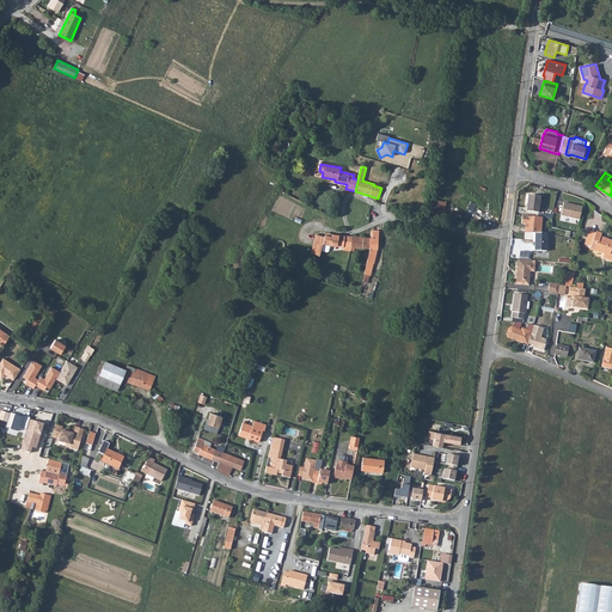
[(526,210),(538,212),(540,196),(528,195),(526,210)]
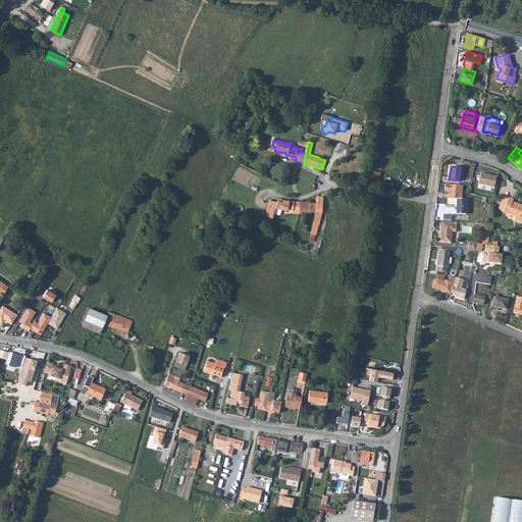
[(380,181),(381,171),(368,169),(367,179),(380,181)]
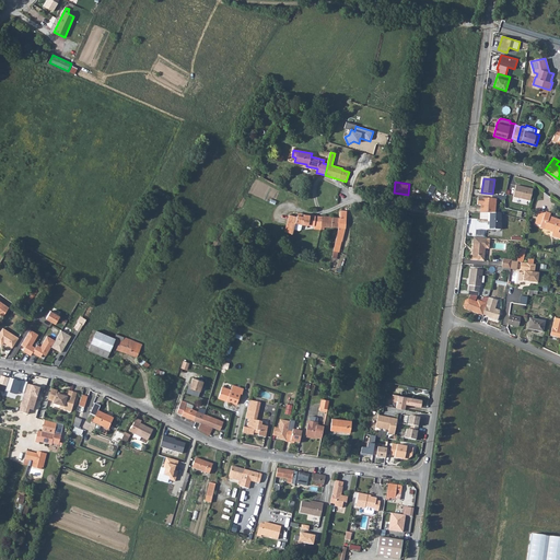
[(531,201),(533,189),(516,186),(513,197),(531,201)]
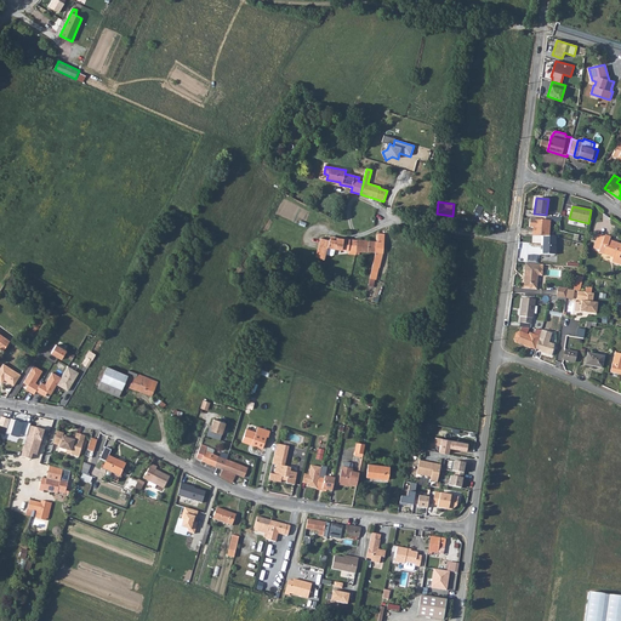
[(546,220),(530,218),(529,227),(535,227),(534,237),(543,237),(550,237),(551,221),(550,221),(546,220)]
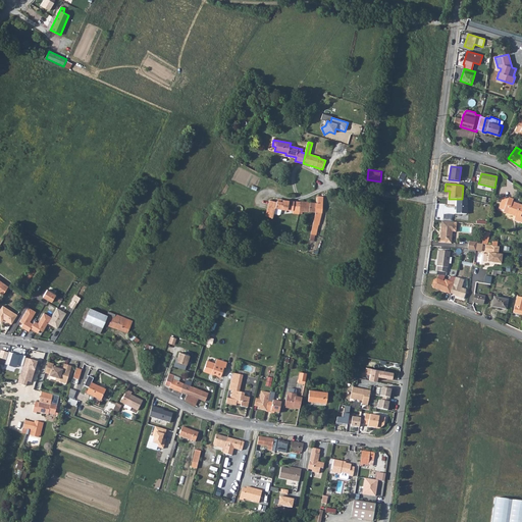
[(318,224),(319,225),(322,213),(323,197),(320,197),(318,197),(318,203),(316,203),(316,212),(315,213),(313,223),(311,230),(311,233),(316,236),(318,224)]
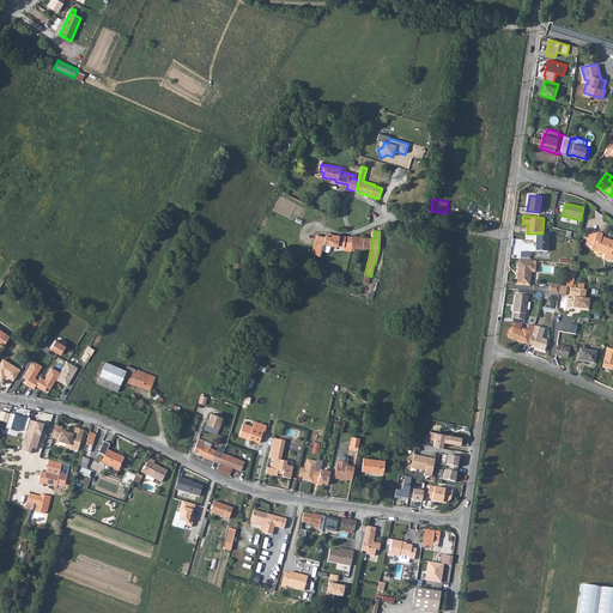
[(590,231),(586,244),(592,247),(592,248),(596,249),(596,250),(605,253),(604,258),(612,261),(612,254),(611,254),(612,248),(612,241),(601,237),(602,235),(598,232),(596,234),(590,231)]
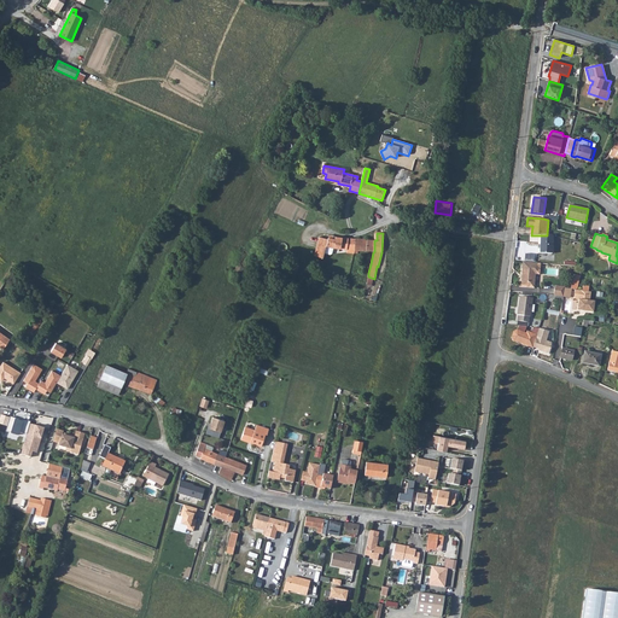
[(547,235),(541,235),(540,254),(552,254),(553,235),(547,235)]
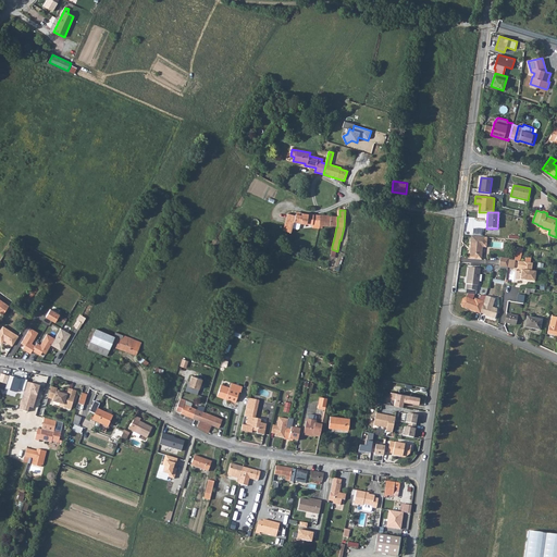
[(301,223),(312,224),(312,227),(319,229),(320,226),(320,215),(309,214),(302,213),(301,215),(296,214),(296,217),(287,214),(285,233),(293,234),(294,229),(299,230),(300,229),(301,223)]
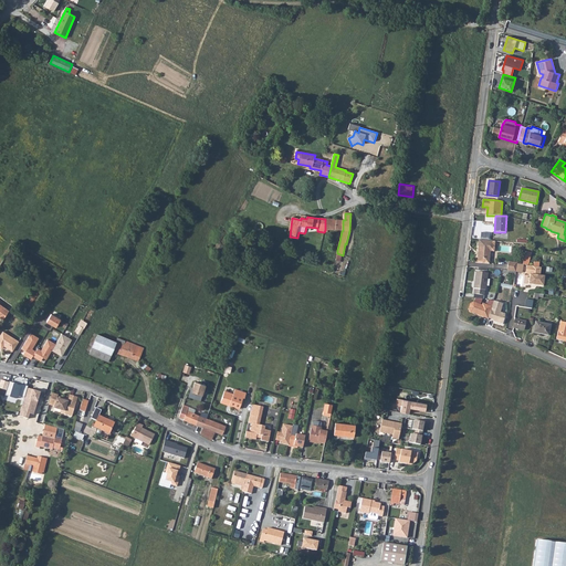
[(324,232),(327,231),(327,229),(343,230),(343,220),(336,220),(325,219),(325,230),(324,232)]
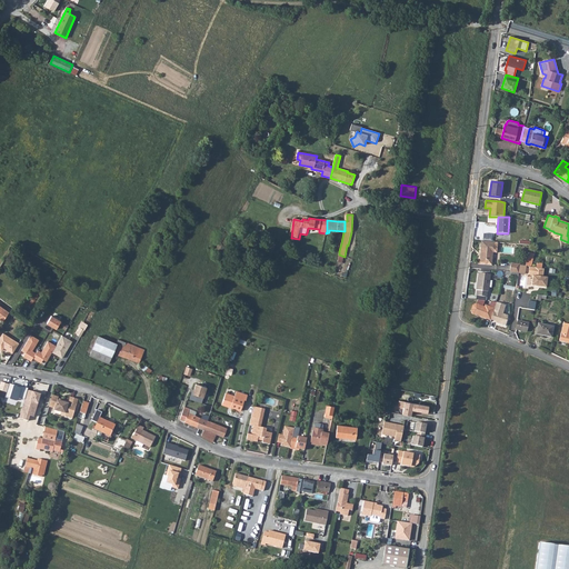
[(498,242),(481,241),(479,263),(491,265),(492,252),(497,252),(498,242)]
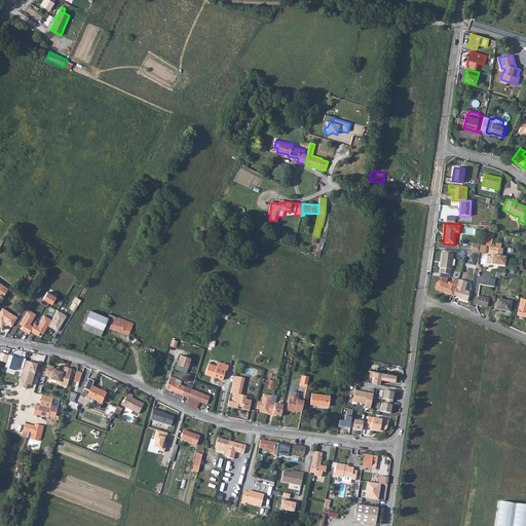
[(473,243),(472,252),(479,252),(480,246),(480,245),(473,243)]
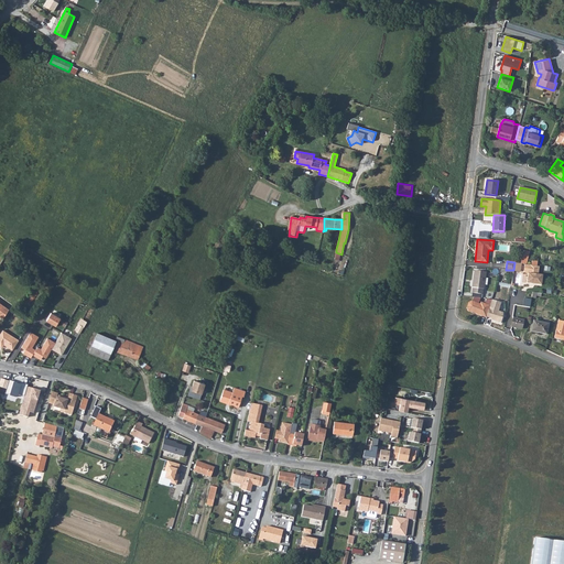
[(527,264),(524,264),(523,272),(528,273),(527,283),(541,284),(542,275),(538,274),(539,266),(527,264)]
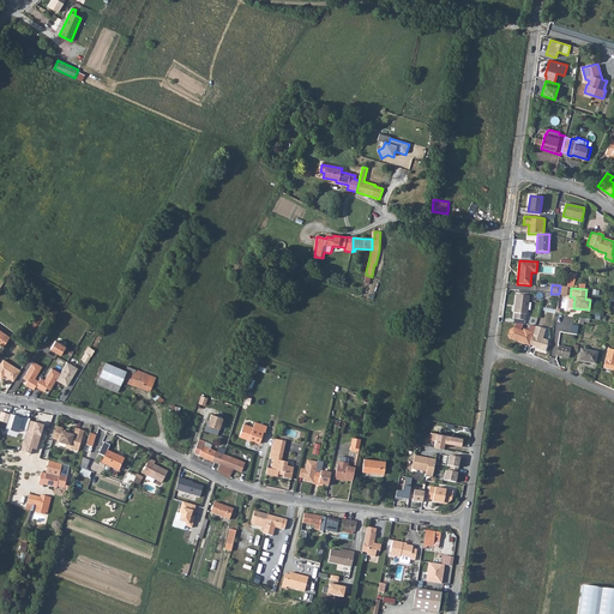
[(515,319),(525,320),(525,314),(527,314),(528,309),(528,302),(529,296),(517,295),(515,313),(515,319)]
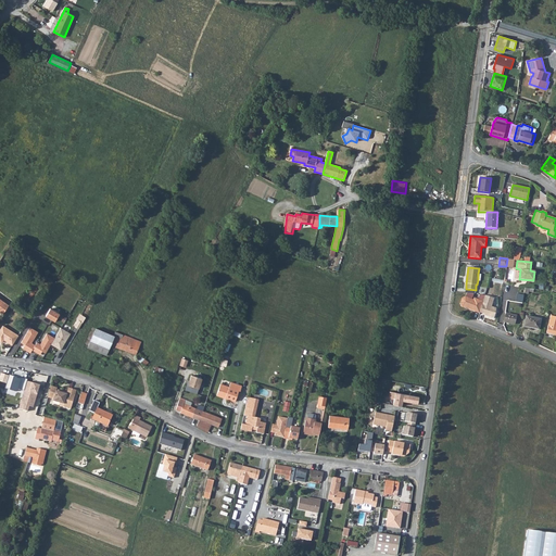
[(484,295),(482,302),(479,314),(493,318),(496,308),(491,306),(493,299),(484,295)]
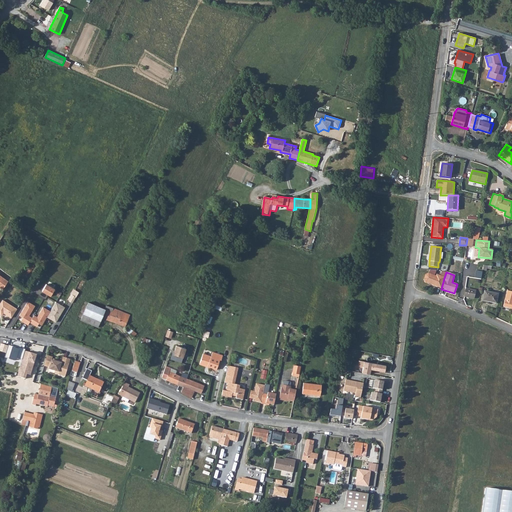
[(424,282),(441,289),(444,278),(436,274),(436,276),(428,273),(425,274),(423,279),(424,282)]
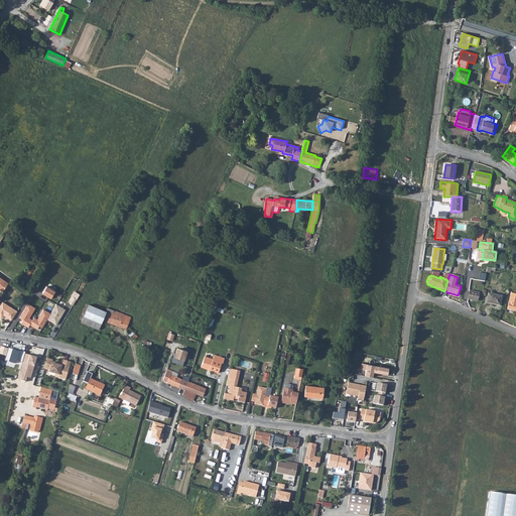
[(46,286),(42,293),(50,298),(55,291),(46,286)]
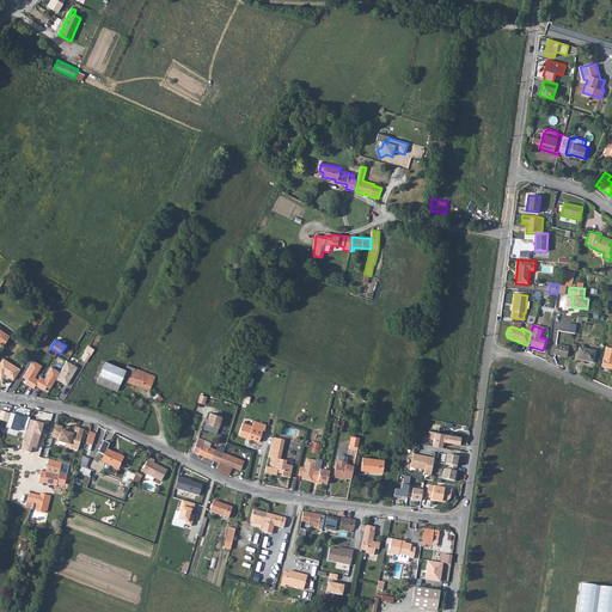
[(555,355),(565,357),(568,348),(557,346),(555,355)]
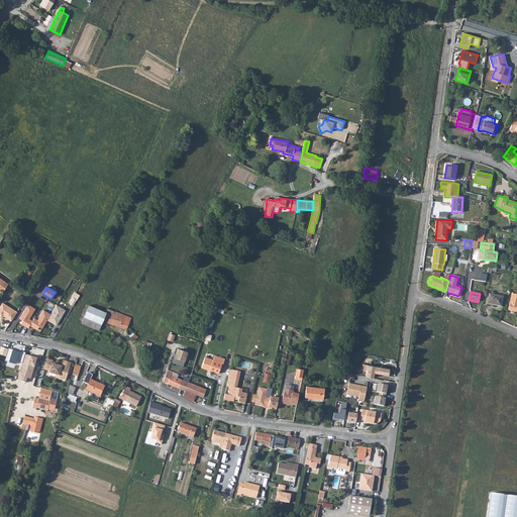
[(516,294),(512,293),(508,309),(516,311),(516,294)]
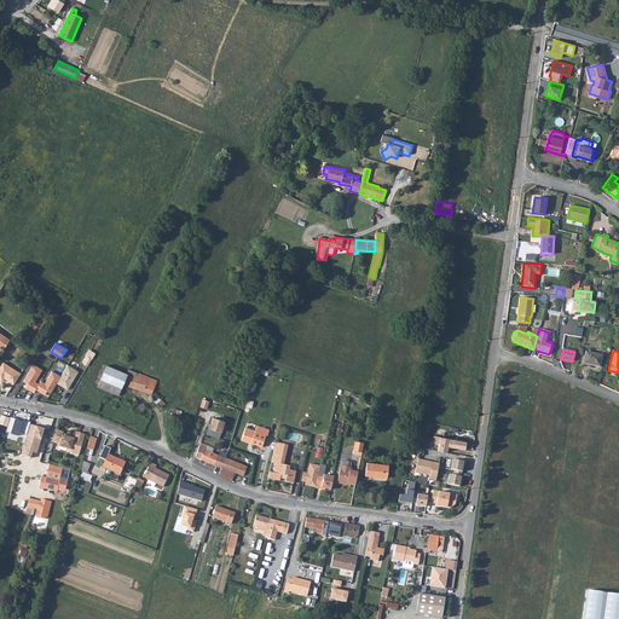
[(583,364),(599,366),(601,356),(585,352),(583,364)]
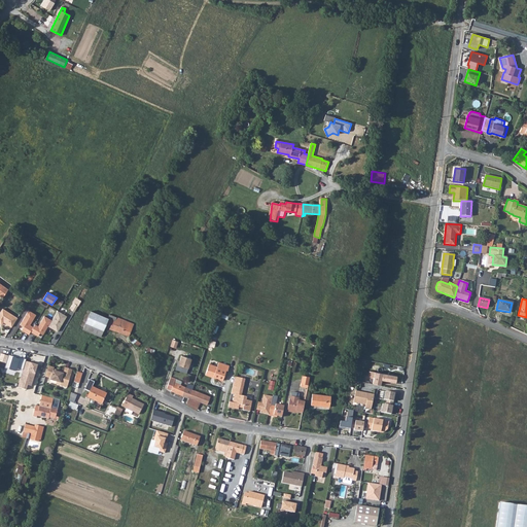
[(11,327),(18,318),(3,309),(0,312),(0,324),(2,324),(3,322),(11,327)]
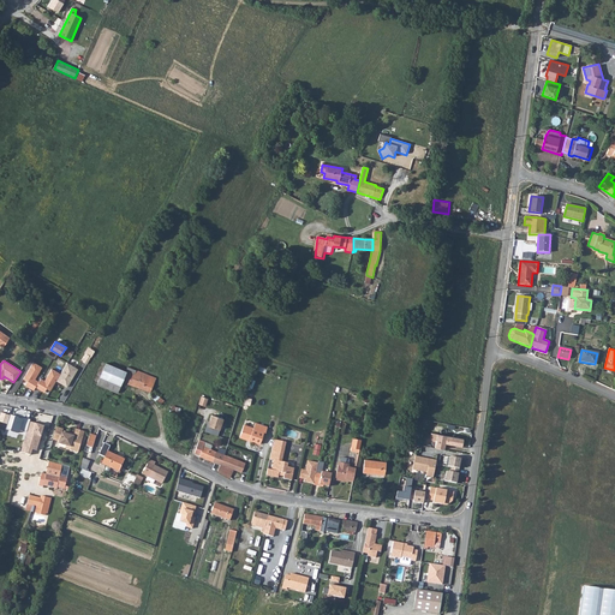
[(33,362),(23,378),(27,381),(24,386),(33,390),(35,387),(39,382),(35,380),(42,368),(33,362)]
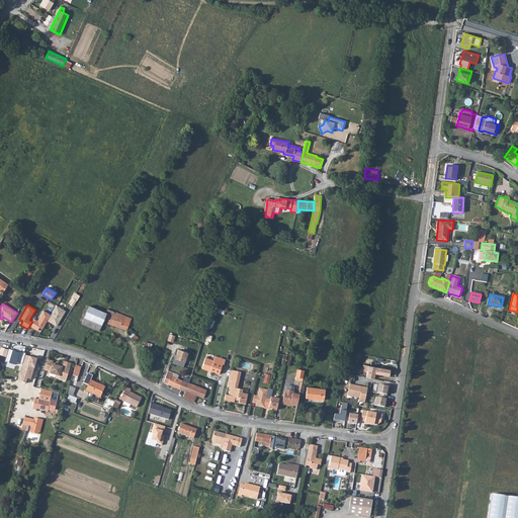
[(57,306),(51,315),(48,321),(56,327),(66,311),(57,306)]
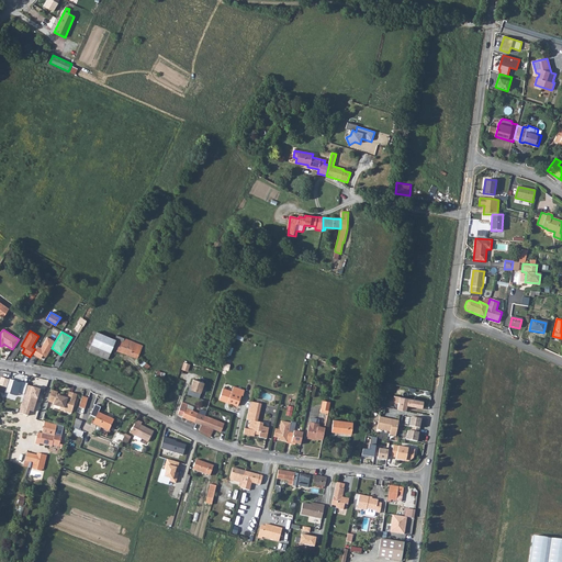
[(98,356),(107,336),(97,332),(88,351),(98,356)]
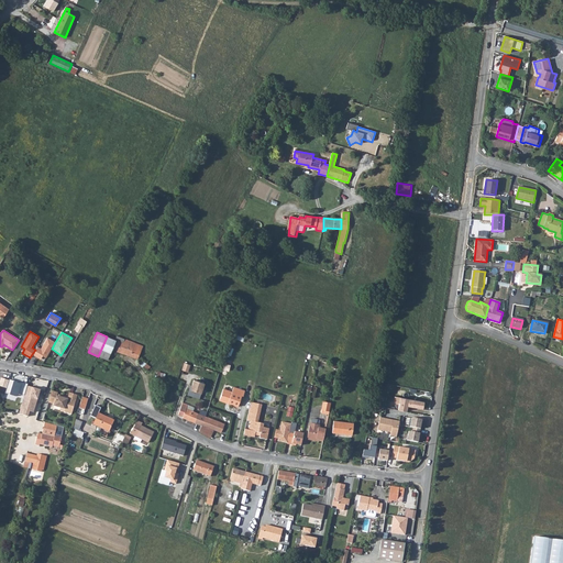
[(98,356),(108,360),(112,350),(122,354),(138,360),(143,346),(117,337),(116,340),(108,338),(107,337),(98,356)]
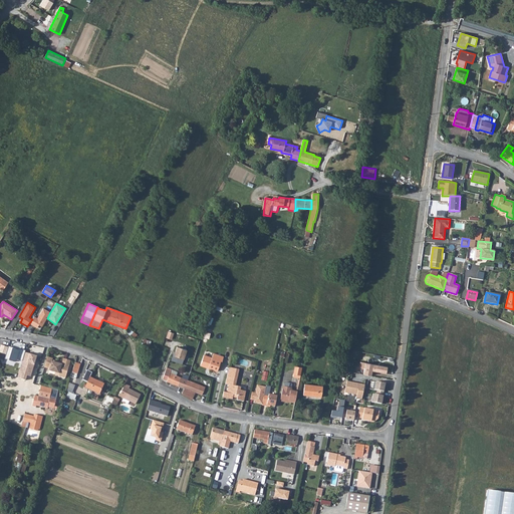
[(32,319),(29,323),(36,328),(38,324),(42,326),(47,318),(50,312),(43,308),(37,318),(34,316),(32,319)]
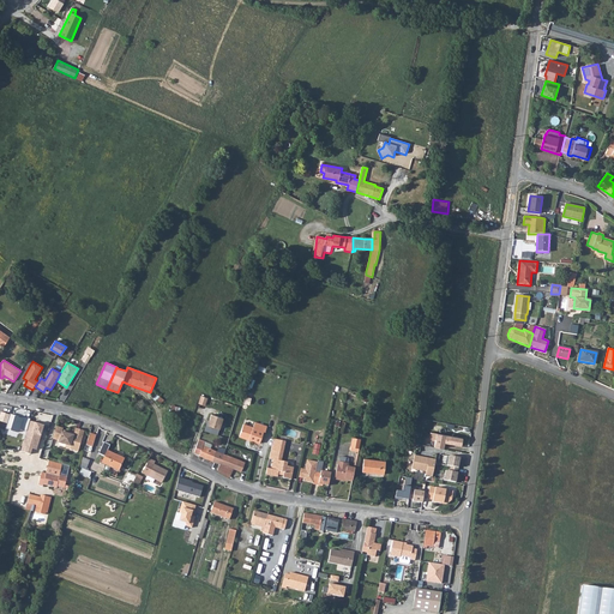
[(168,417),(178,420),(180,408),(172,405),(169,413),(168,417)]
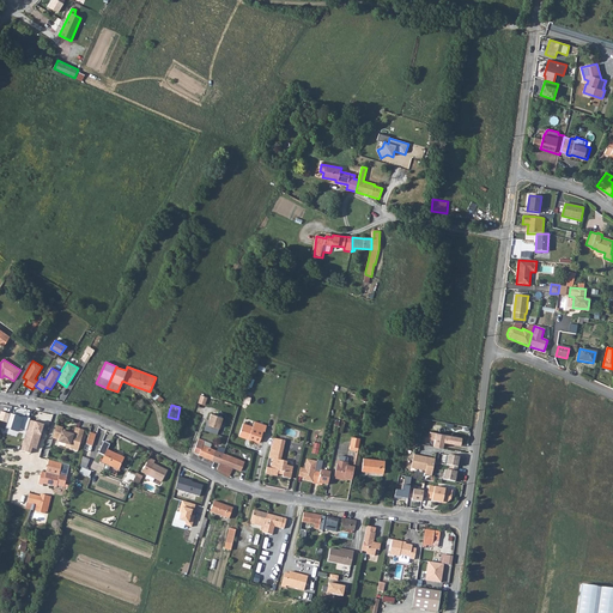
[(7,423),(5,429),(18,432),(19,429),(26,431),(30,418),(22,417),(22,419),(8,416),(7,423)]
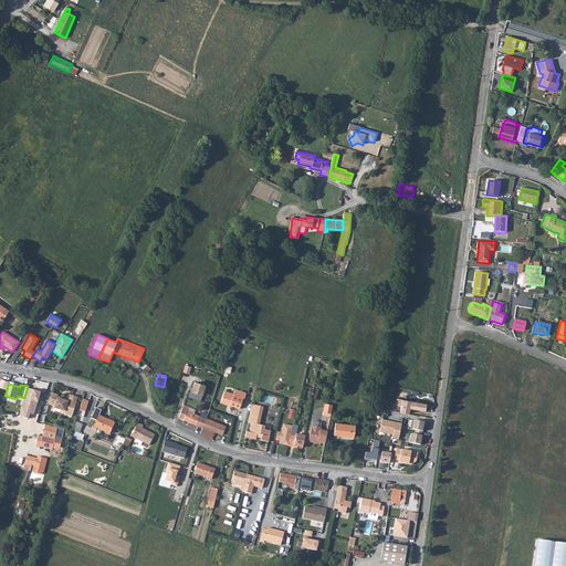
[(206,387),(196,384),(192,392),(190,392),(188,398),(200,402),(206,387)]
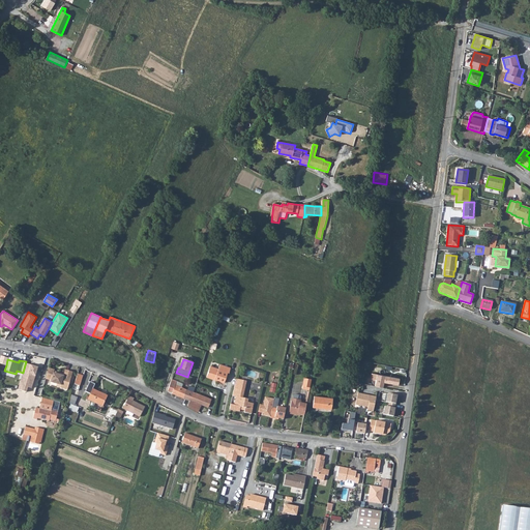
[(206,376),(214,379),(213,380),(223,383),(227,374),(228,374),(230,369),(218,364),(217,370),(209,366),(206,376)]
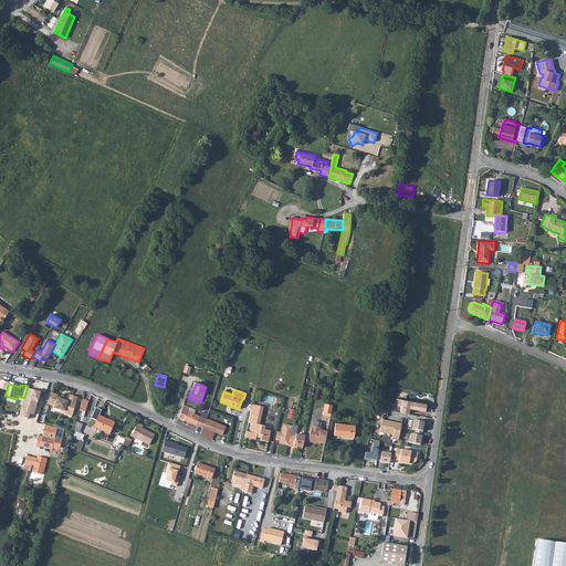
[(24,398),(19,416),(33,420),(41,392),(32,390),(30,399),(24,398)]
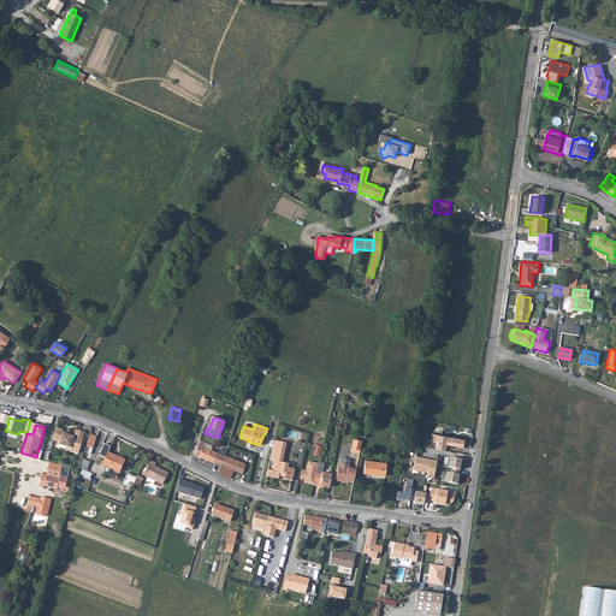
[(65,450),(78,454),(84,432),(75,430),(73,436),(61,432),(63,430),(55,428),(52,440),(59,443),(58,445),(66,446),(65,450)]
